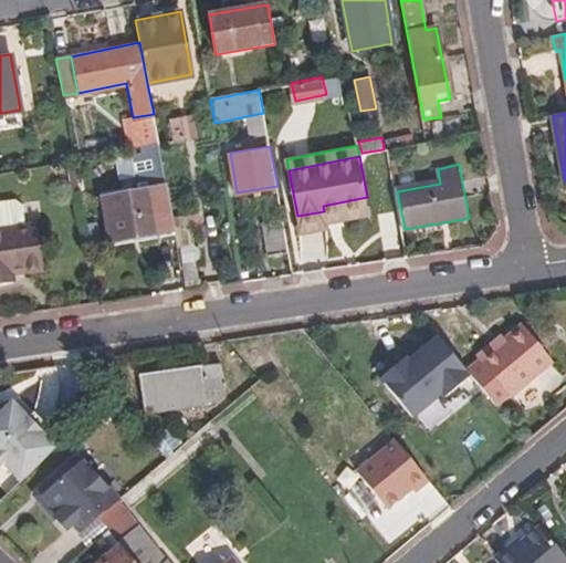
[(119,240),(176,229),(168,189),(111,200),(119,240)]
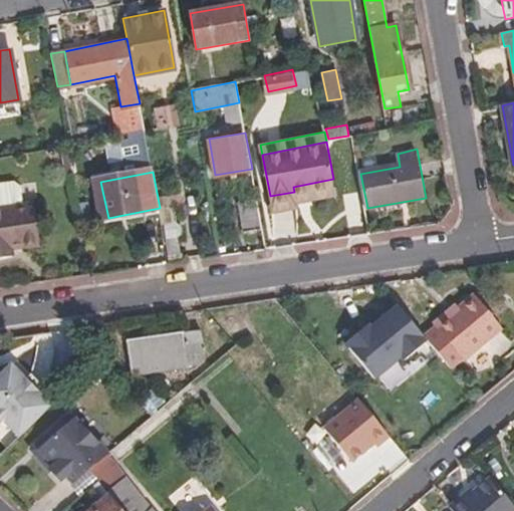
[(10,179),(0,181),(0,255),(12,253),(11,245),(39,240),(32,202),(21,203),(17,185),(10,179)]
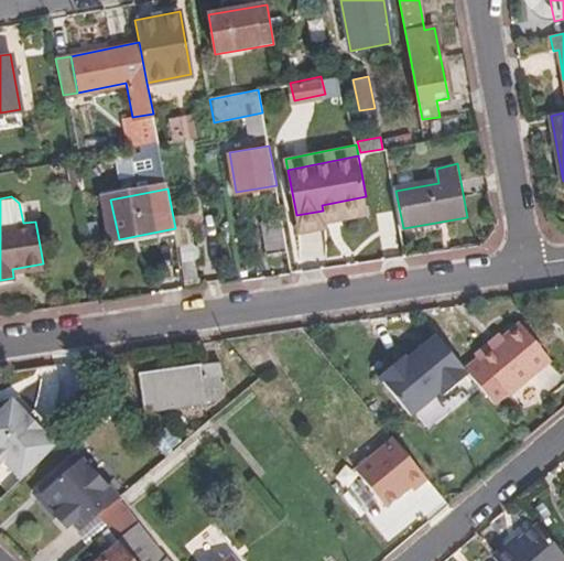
[(367,205),(366,196),(322,205),(323,211),(296,215),(297,224),(326,218),(325,213),(367,205)]
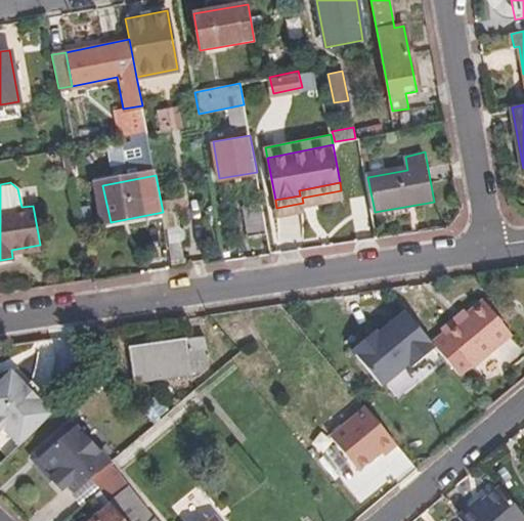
[(251,235),(268,231),(262,199),(244,202),(251,235)]
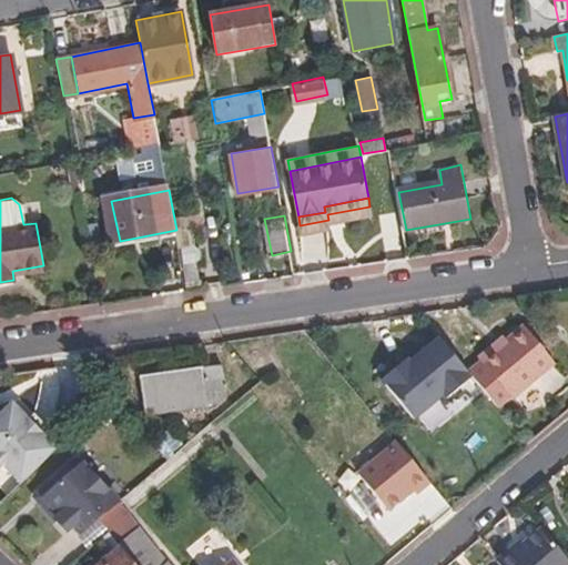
[(501,336),(478,356),(513,396),(556,360),(524,322),(505,338),(501,336)]
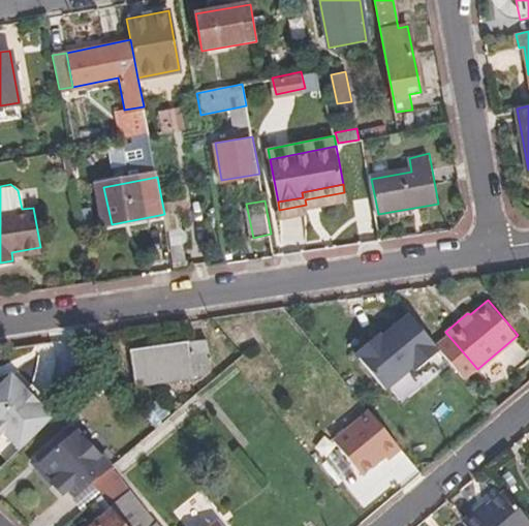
[(356,352),(385,388),(413,365),(416,369),(440,349),(409,312),(383,335),(375,341),(372,337),(356,352)]
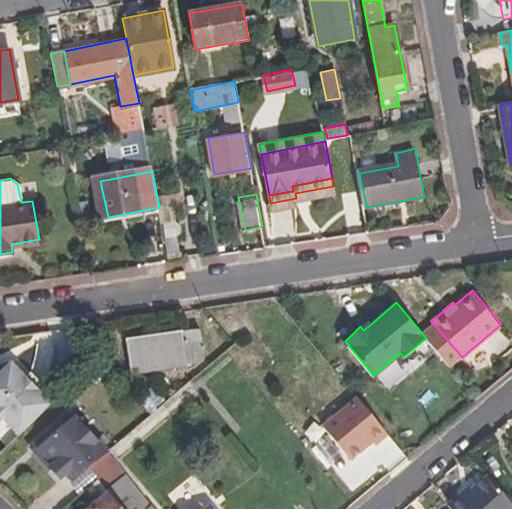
[(368,320),(360,326),(363,330),(371,324),(368,320)]
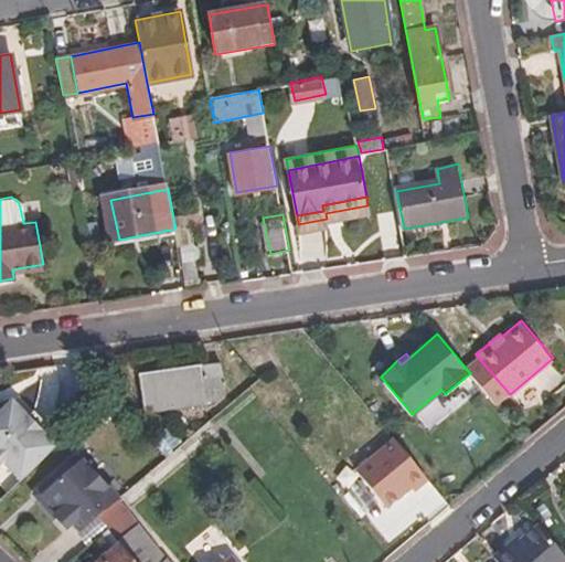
[(221,361),(139,373),(145,411),(227,400),(221,361)]
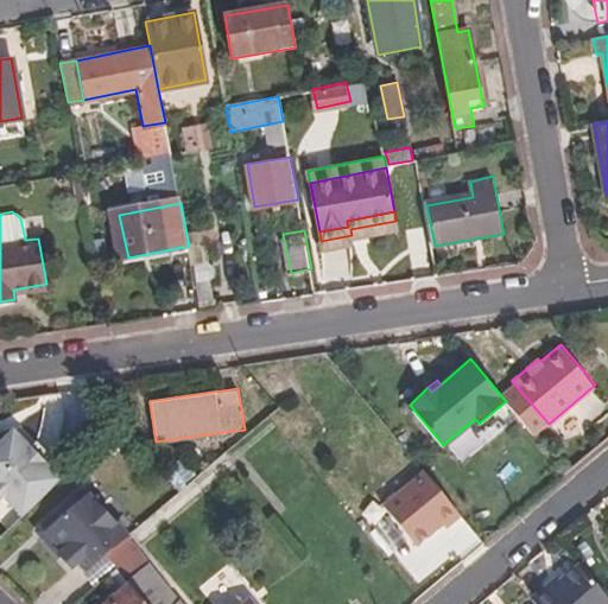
[(0,469),(35,504),(62,477),(45,462),(32,447),(14,428),(10,432),(2,432),(0,434),(0,469)]
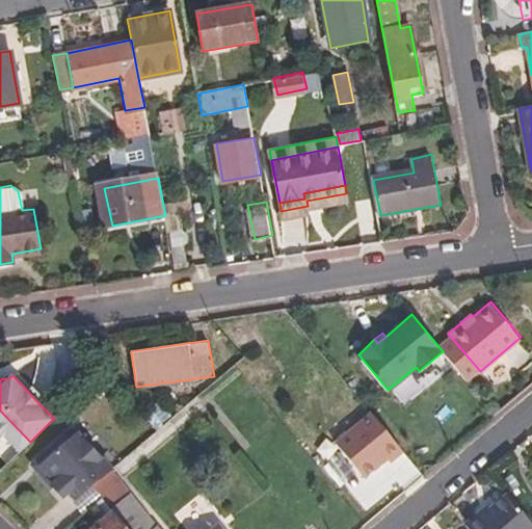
[(32,387),(28,392),(40,404),(45,399),(32,387)]
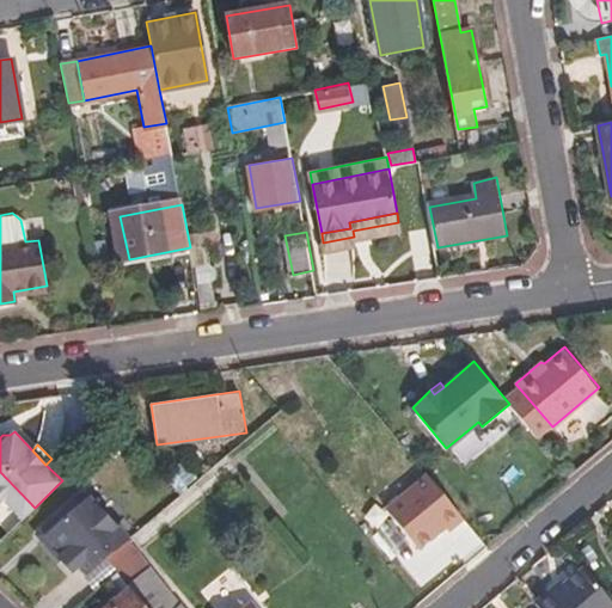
[(35,508),(0,472),(0,495),(23,519),(35,508)]
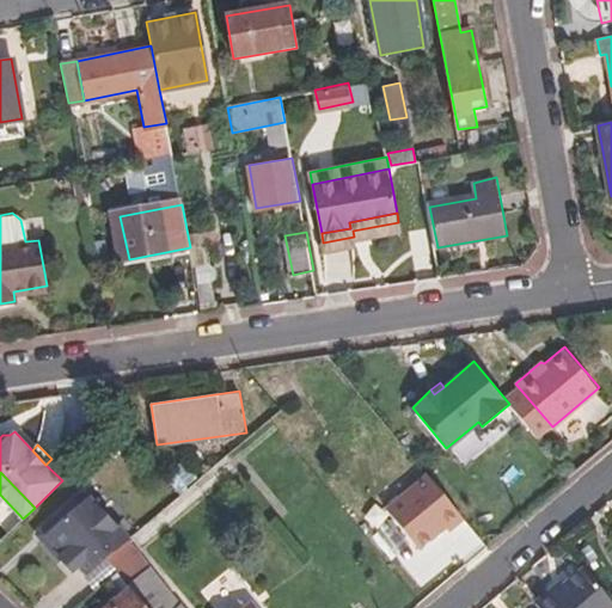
[(105,554),(128,536),(84,490),(59,514),(63,521),(49,534),(67,551),(63,564),(73,573),(81,565),(89,572),(105,554)]
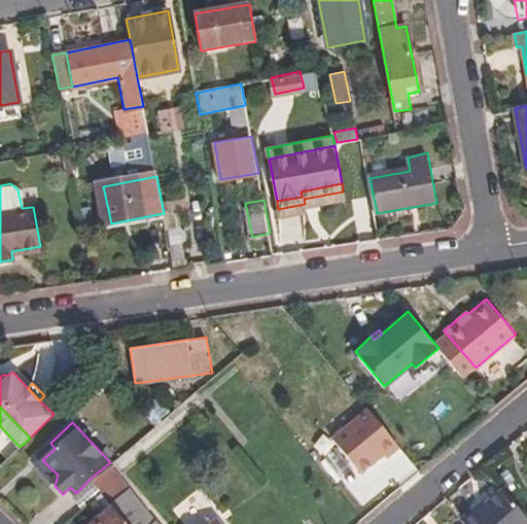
[(130,523),(214,523),(210,520),(205,523),(162,523),(110,462),(91,478),(102,490),(113,504),(130,523)]
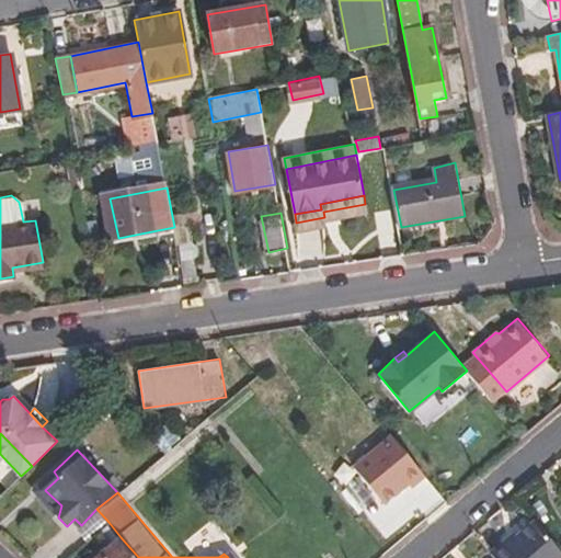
[(500,557),(560,557),(560,547),(536,516),(516,533),(508,539),(506,536),(492,548),(500,557)]
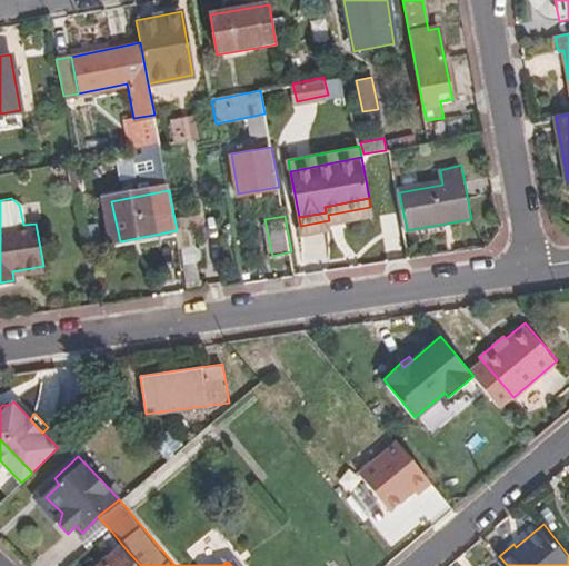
[(110,529),(102,537),(116,552),(122,545),(110,529)]
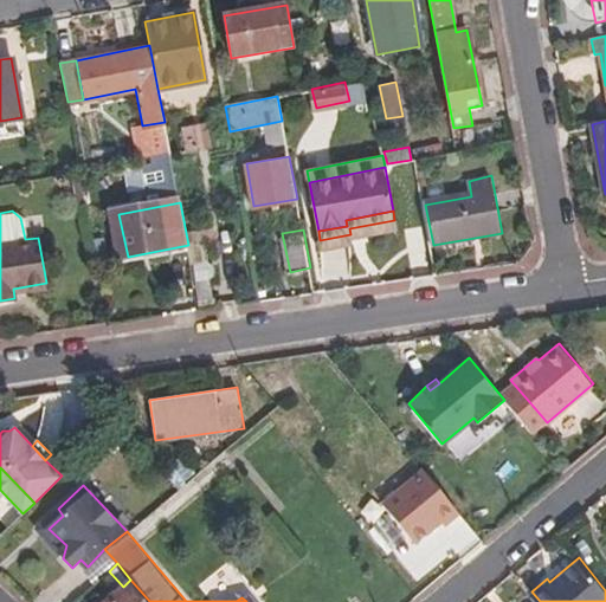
[(555,571),(547,578),(549,582),(558,575),(555,571)]
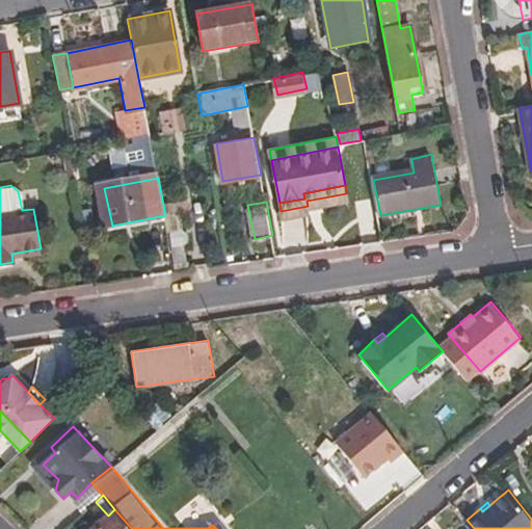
[(131,528),(114,509),(108,516),(89,528),(131,528)]
